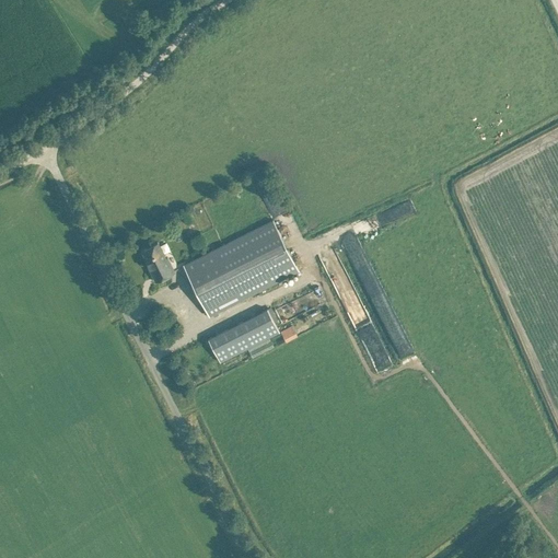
[(204,225),(214,221),(207,204),(196,209),(204,225)]
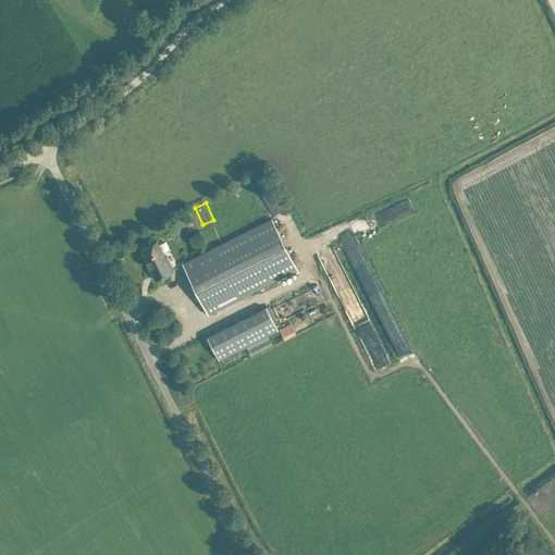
[(270,221),(190,260),(181,266),(206,316),(295,271),(270,221)]
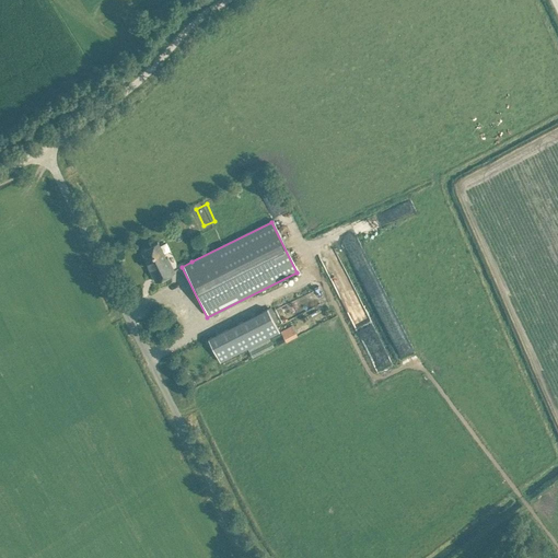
[(200,222),(192,225),(195,234),(204,231),(200,222)]
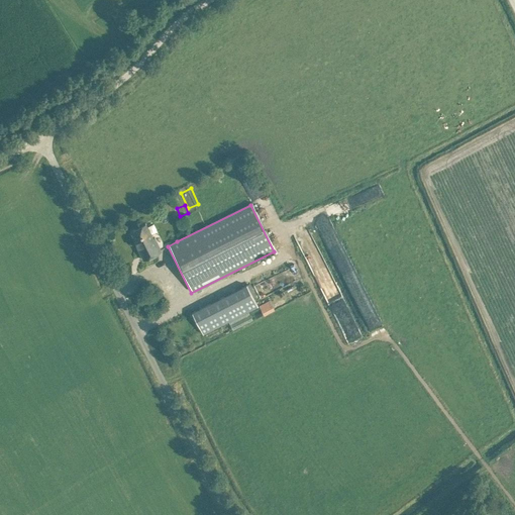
[(151,239),(143,224),(128,232),(135,245),(134,246),(142,262),(156,254),(149,242),(153,240),(152,239),(151,239)]
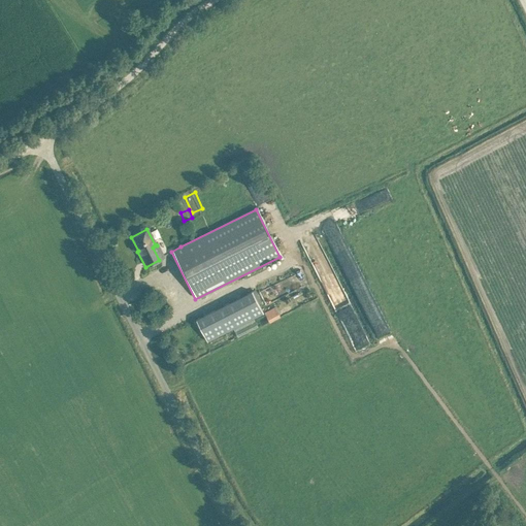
[(163,240),(157,243),(163,257),(169,254),(163,240)]
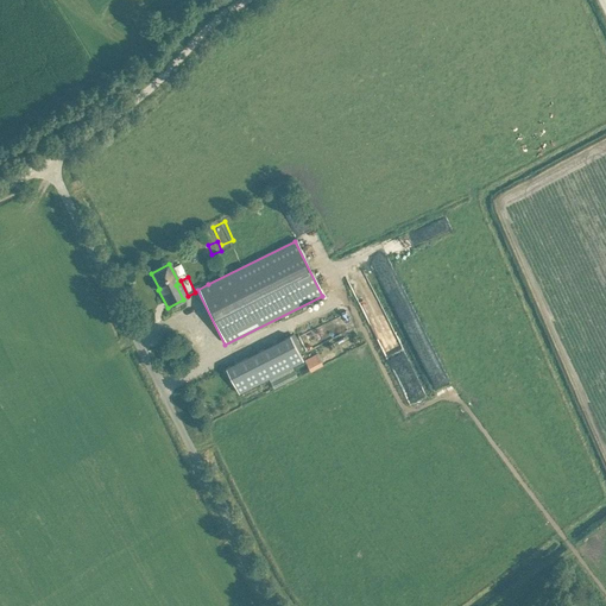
[(314,330),(321,341),(346,327),(339,316),(314,330)]
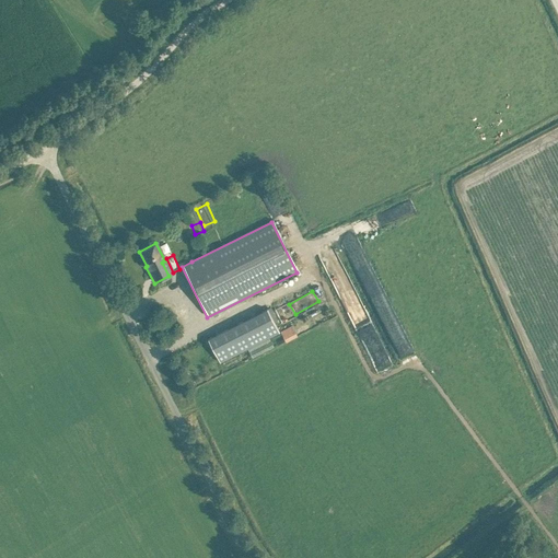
[(266,310),(216,335),(206,340),(218,363),(278,334),(266,310)]
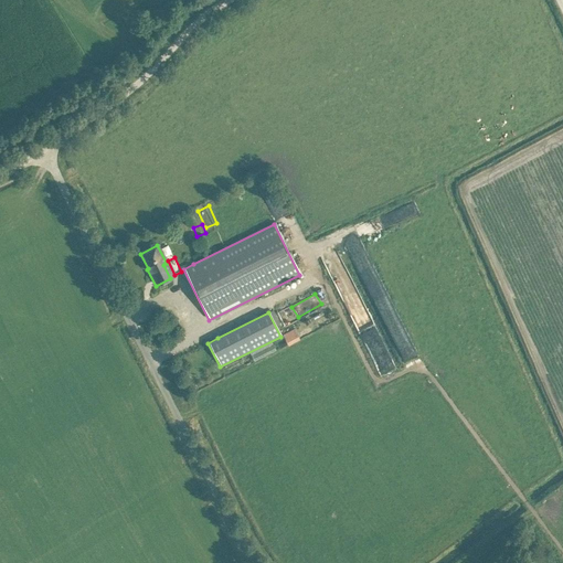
[(293,330),(280,336),(286,347),(298,340),(293,330)]
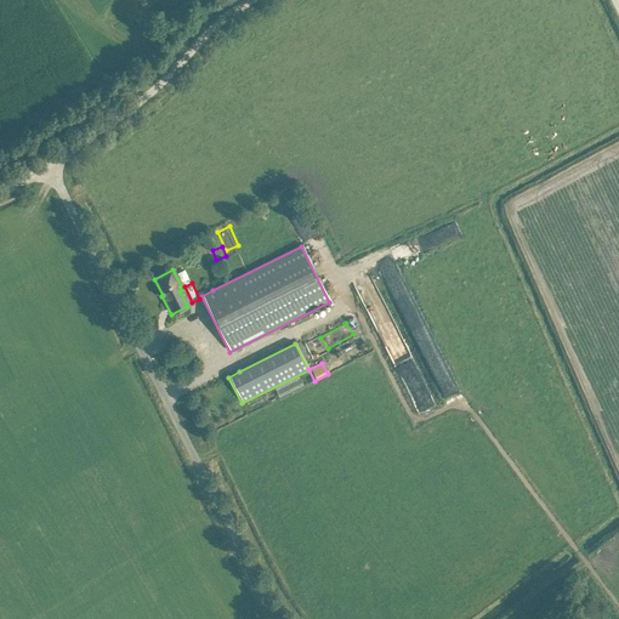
[(424,404),(437,401),(432,386),(419,391),(424,404)]
